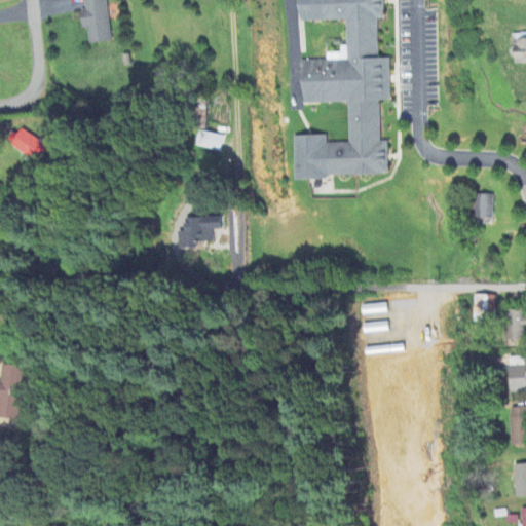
[(92,44),(112,41),(107,0),(85,0),(86,8),(83,9),(85,29),(90,29),(92,44)]
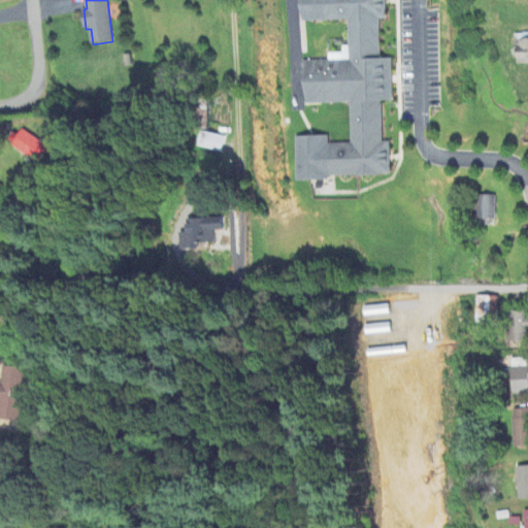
[(299,0),(383,0),(384,14),(376,14),(378,58),(391,57),(393,98),(382,98),(384,139),(390,139),(391,173),(329,175),(329,180),(291,183),(290,135),(327,134),(327,143),(351,142),(349,101),(304,103),(302,60),(348,58),(345,20),(300,22),(299,0)]
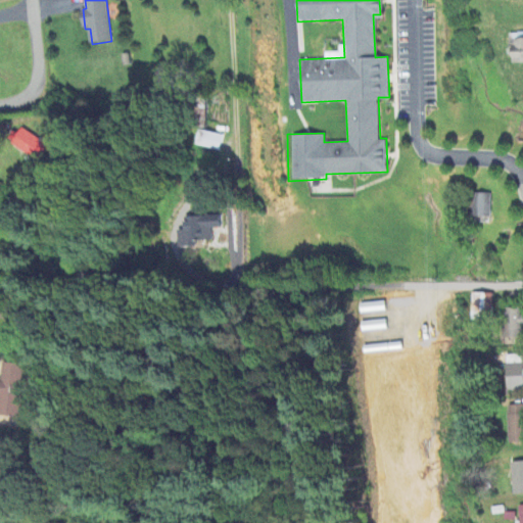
[(512,62),(522,62),(522,33),(512,33),(512,62)]
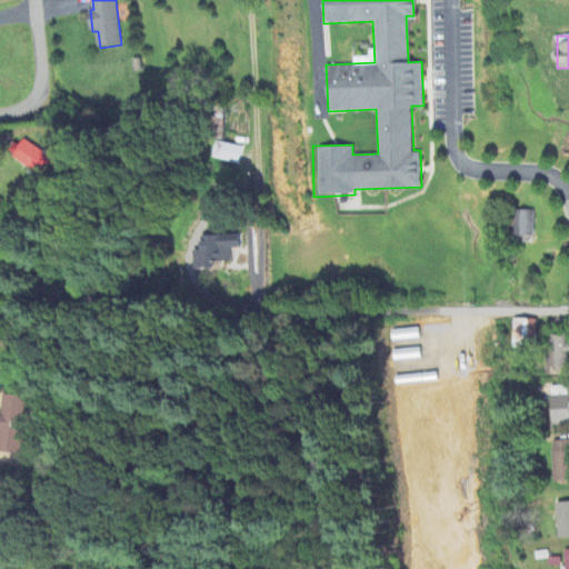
[(241,163),(246,147),(221,141),(218,158),(241,163)]
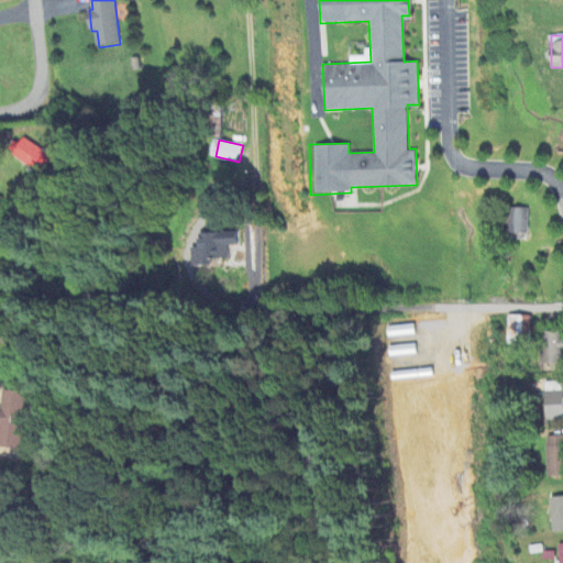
[(530,233),(530,208),(516,208),(517,233),(530,233)]
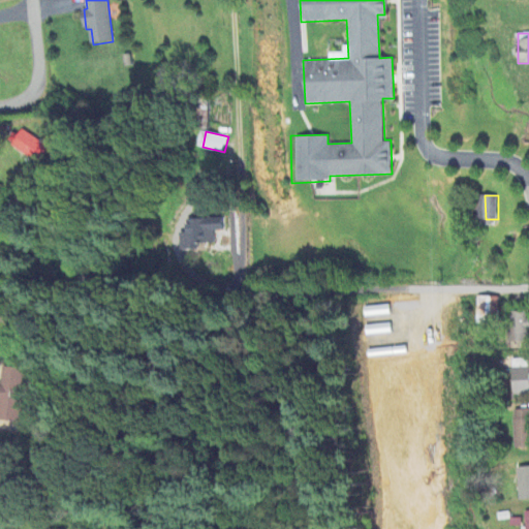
[(217,244),(217,230),(227,230),(227,218),(192,218),(192,234),(183,234),(184,250),(201,249),(201,244),(217,244)]
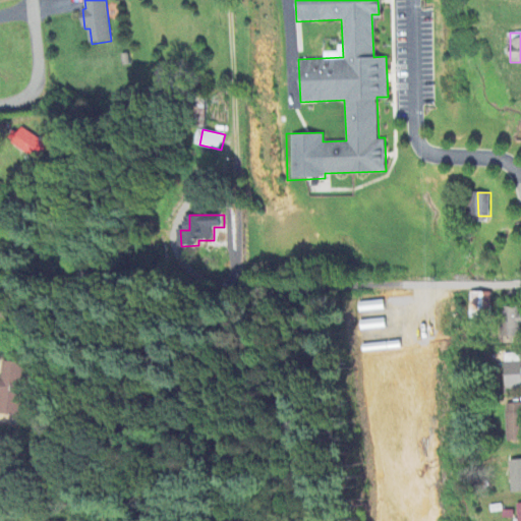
[(494,292),(472,292),(471,319),(493,320),(494,292)]
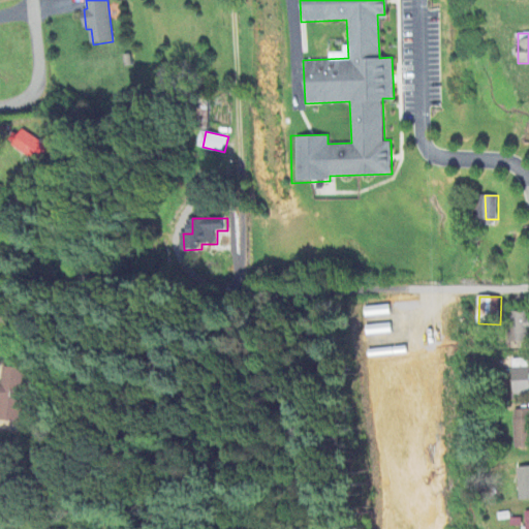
[(528,311),(510,312),(511,343),(528,342),(528,311)]
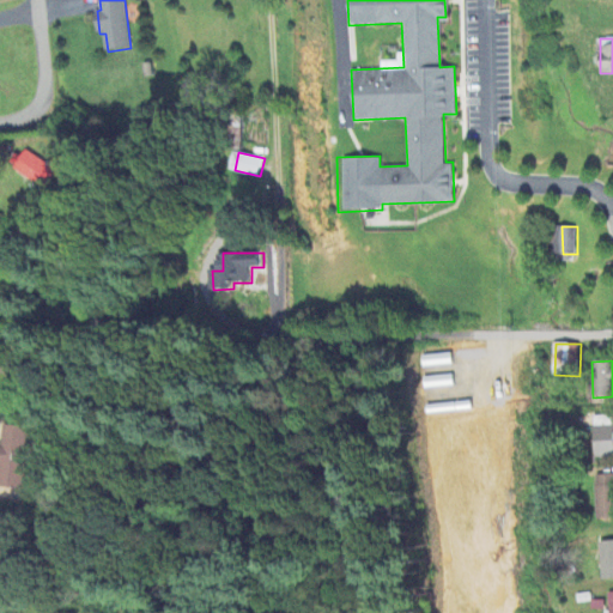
[(612,416),(595,417),(596,456),(612,455),(612,416)]
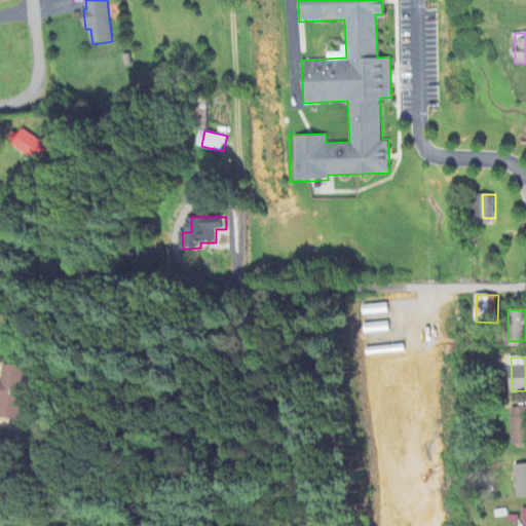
[(0,417),(22,419),(25,367),(3,366),(0,410),(0,417)]
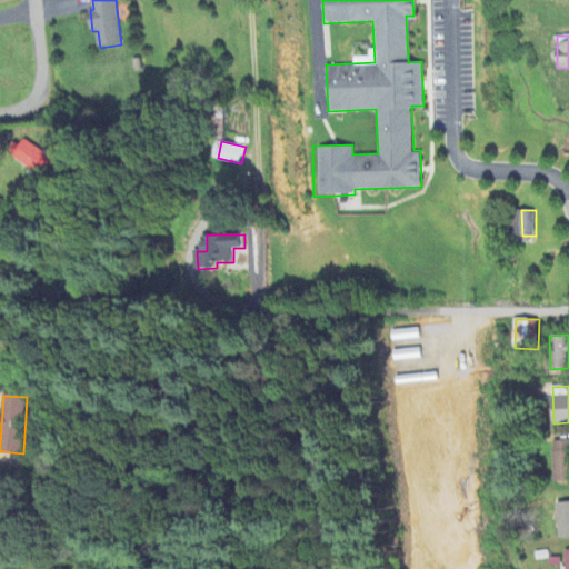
[(555,482),(568,481),(568,440),(555,441),(555,482)]
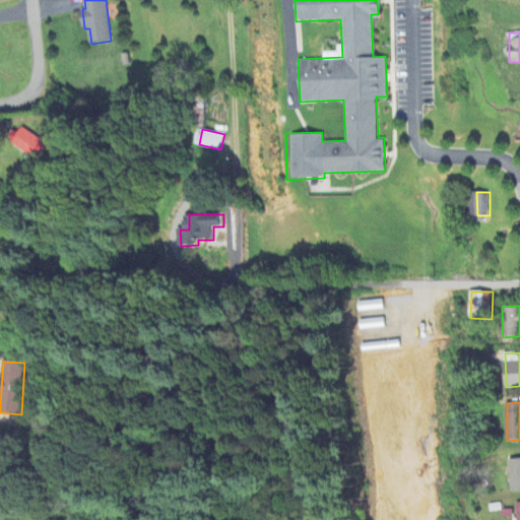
[(519,492),(519,459),(511,459),(512,493),(519,492)]
